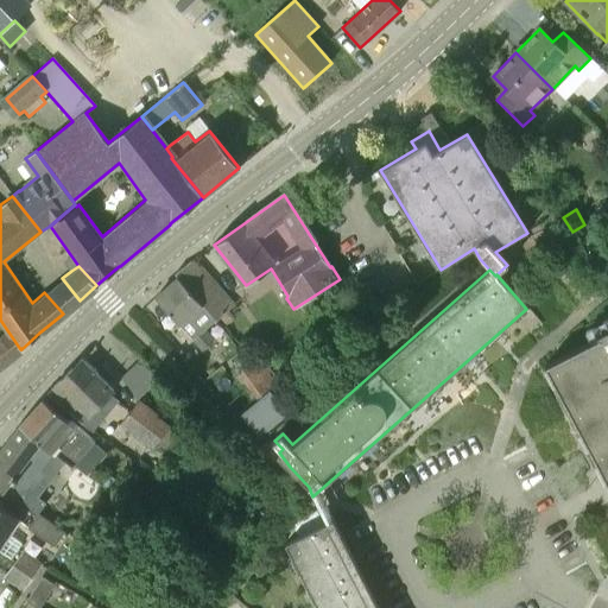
[(226,325),(235,317),(229,310),(234,306),(208,276),(189,290),(216,321),(220,318),(226,325)]
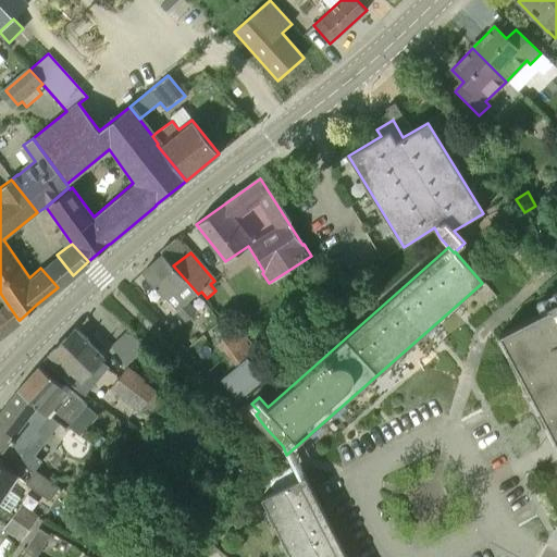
[(187,302),(197,296),(163,256),(143,273),(164,299),(164,298),(175,313),(184,323),(196,313),(187,302)]
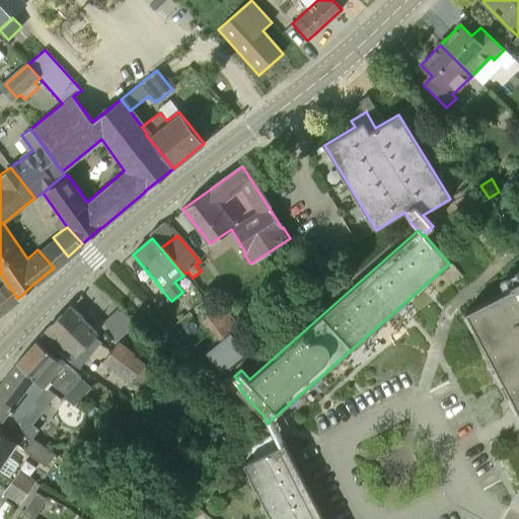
[(518,268),(515,270),(518,278),(518,283),(464,311),(510,399),(511,399),(514,404),(518,406),(518,268)]
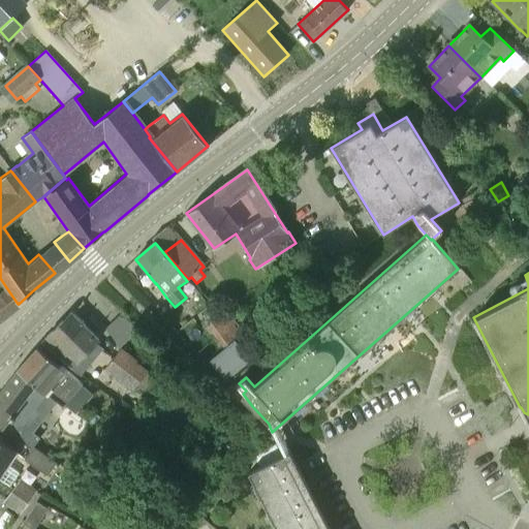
[(6,287),(0,291),(0,318),(18,304),(6,287)]
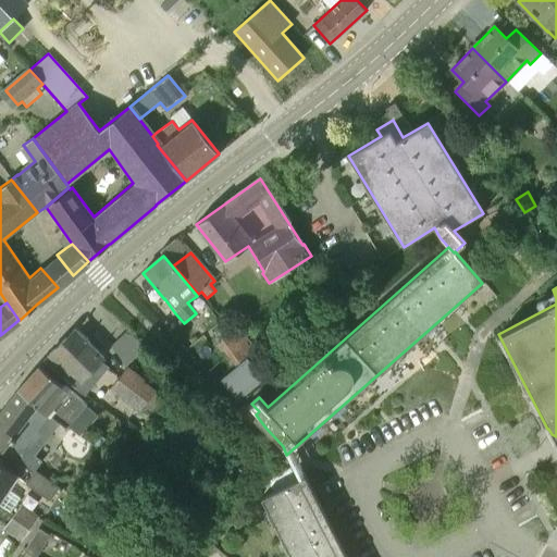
[(85,396),(97,381),(93,378),(99,371),(96,368),(103,360),(75,329),(48,355),(49,356),(44,361),(74,387),(85,396)]
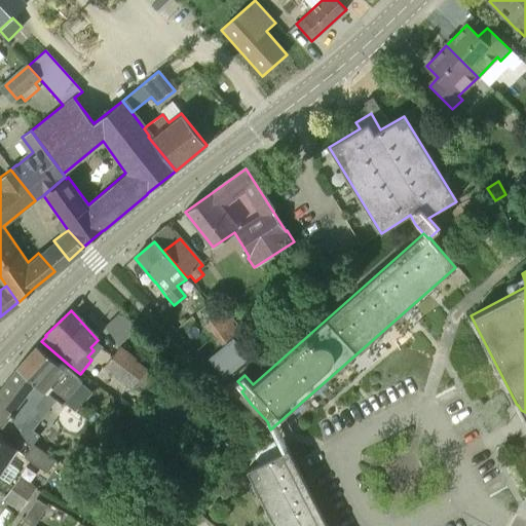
[(225,312),(219,317),(234,337),(241,332),(232,318),(231,320),(225,312)]
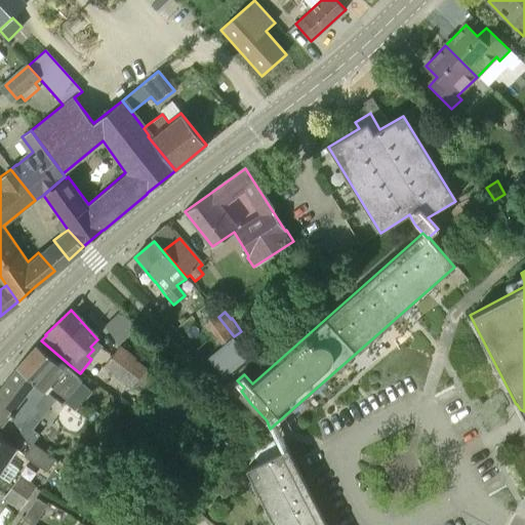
[(221,346),(234,336),(218,317),(206,325),(221,346)]
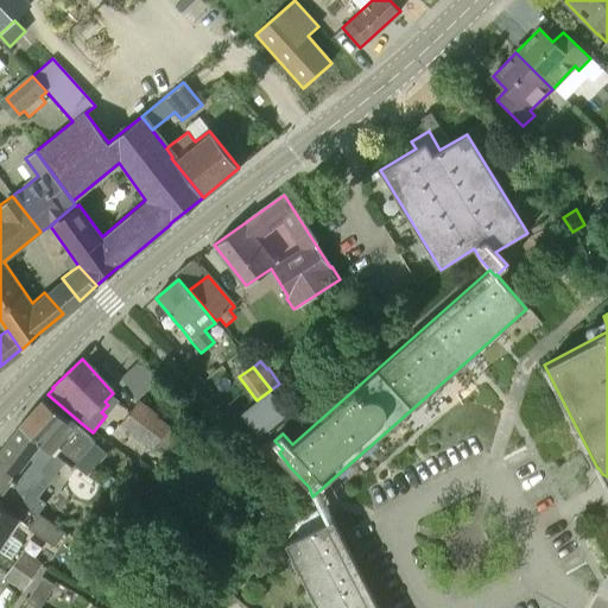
[(20,424),(74,466),(76,463),(95,442),(43,399),(20,424)]
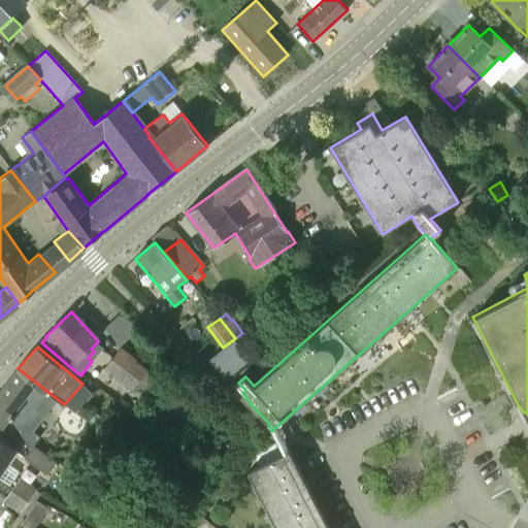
[(137,363),(138,361),(121,348),(104,369),(130,391),(137,384),(143,390),(157,373),(140,359),(137,363)]
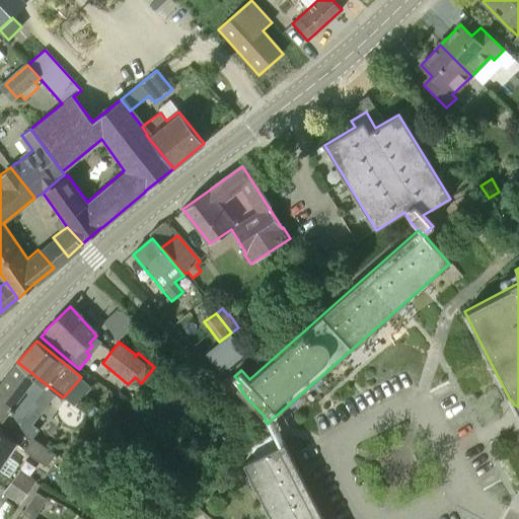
[(62,399),(63,397),(17,362),(0,384),(0,420),(29,442),(22,452),(46,467),(55,455),(31,440),(39,431),(31,425),(55,394),(62,399)]
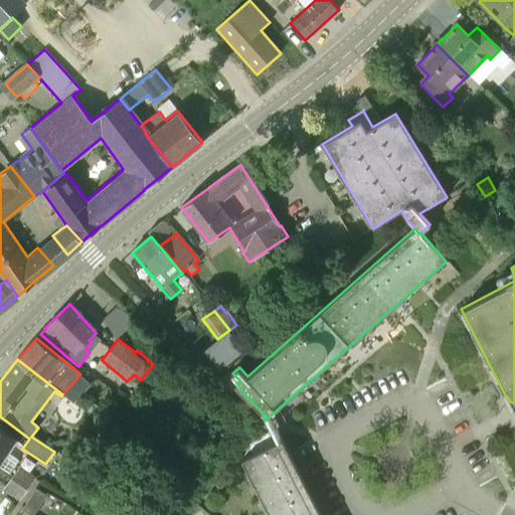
[(0,466),(10,473),(19,459),(9,453),(17,441),(0,428),(0,466)]
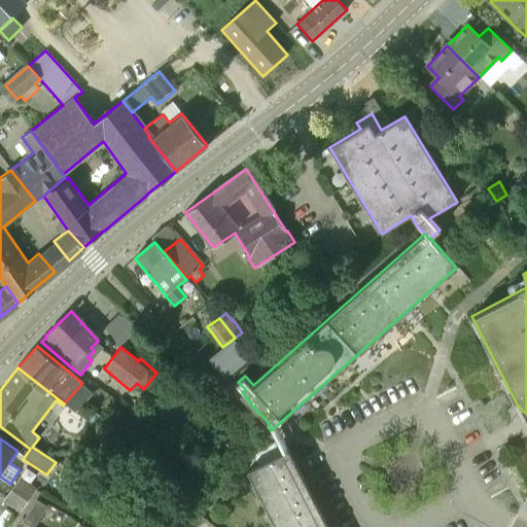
[(258,463),(277,455),(270,440),(251,449),(258,463)]
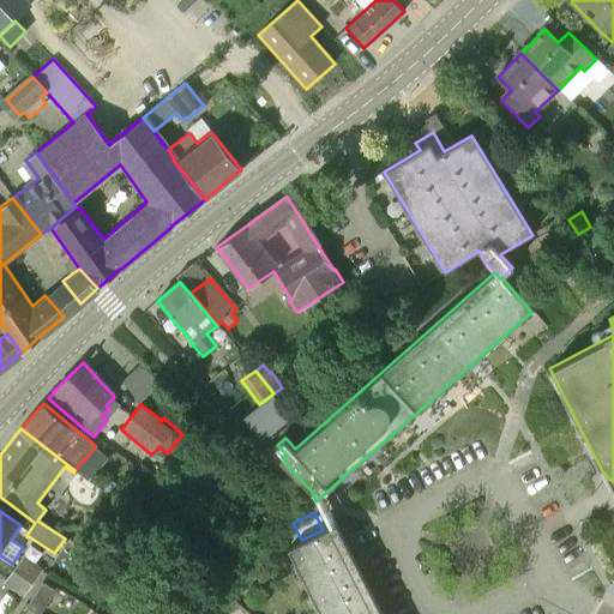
[(367,613),(325,530),(288,548),(321,613),(367,613)]
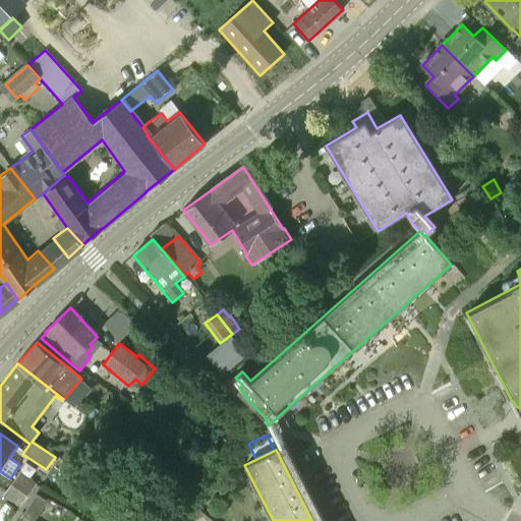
[(20,506),(37,481),(20,470),(4,495),(20,506)]
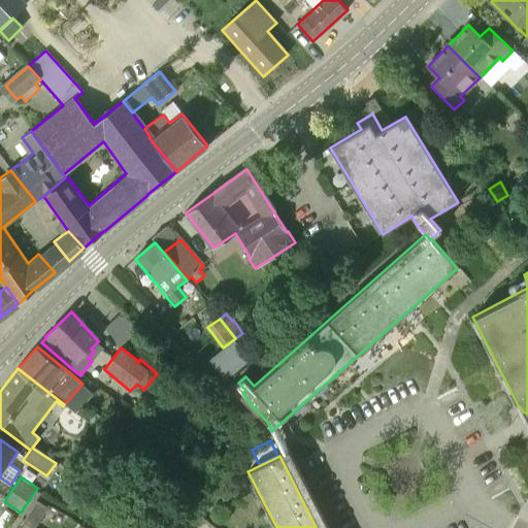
[(29,527),(34,527),(46,509),(36,502),(23,524),(29,527)]
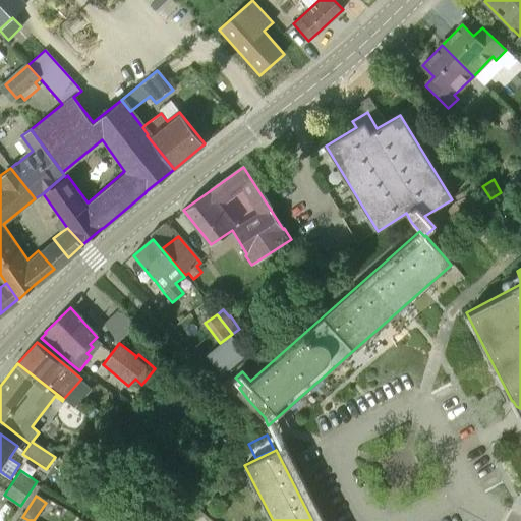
[(213,520),(199,510),(189,520),(213,520)]
